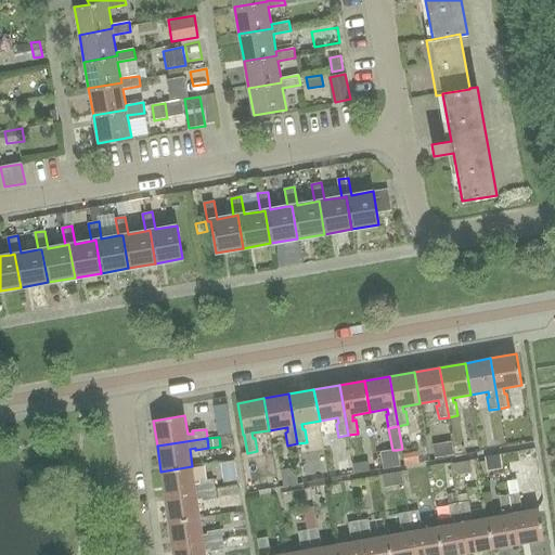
[(450,442),(435,444),(437,457),(452,455),(450,442)]
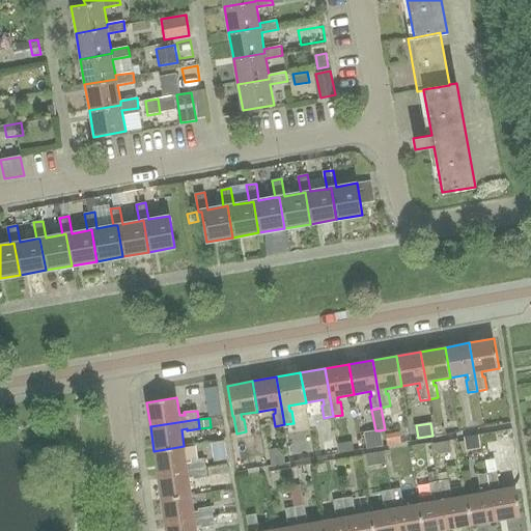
[(383,446),(380,430),(378,430),(375,430),(363,432),(366,449),(383,446)]
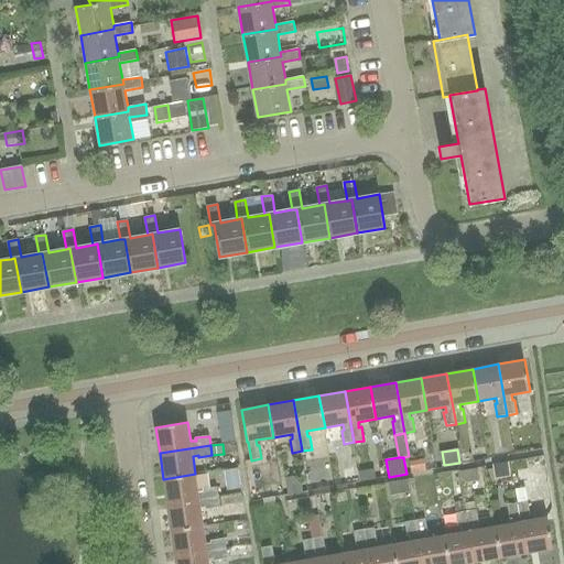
[(422,457),(409,459),(412,473),(424,470),(422,457)]
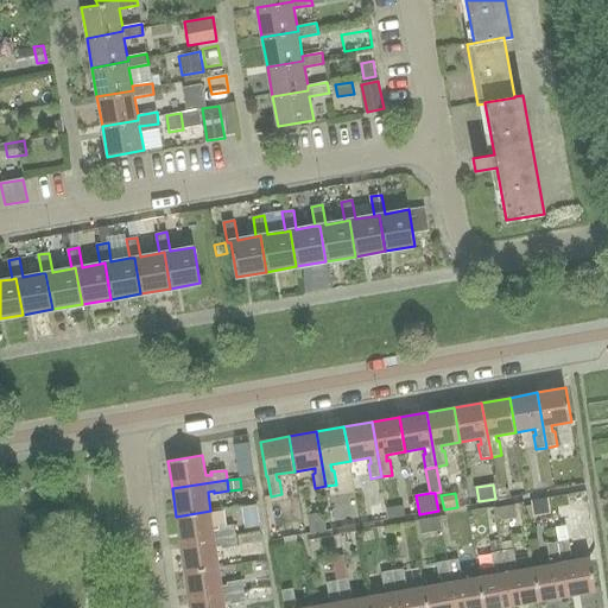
[(398,501),(386,504),(388,519),(401,517),(398,501)]
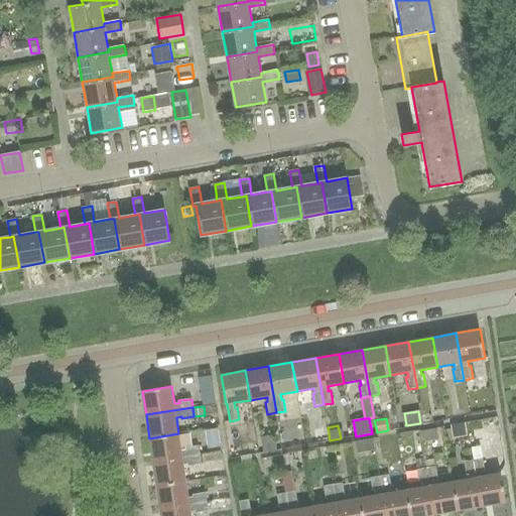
[(464,425),(450,427),(453,437),(466,435),(464,425)]
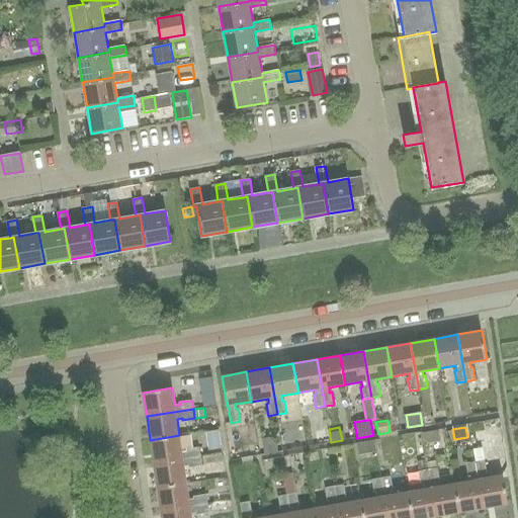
[(218,430),(207,432),(210,450),(221,448),(218,430)]
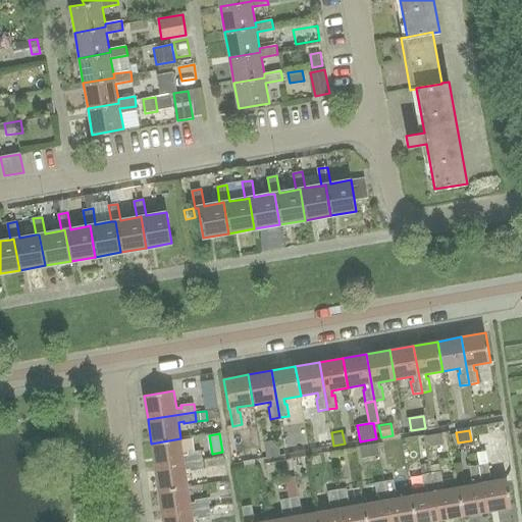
[(327,433),(318,435),(320,449),(329,447),(327,433)]
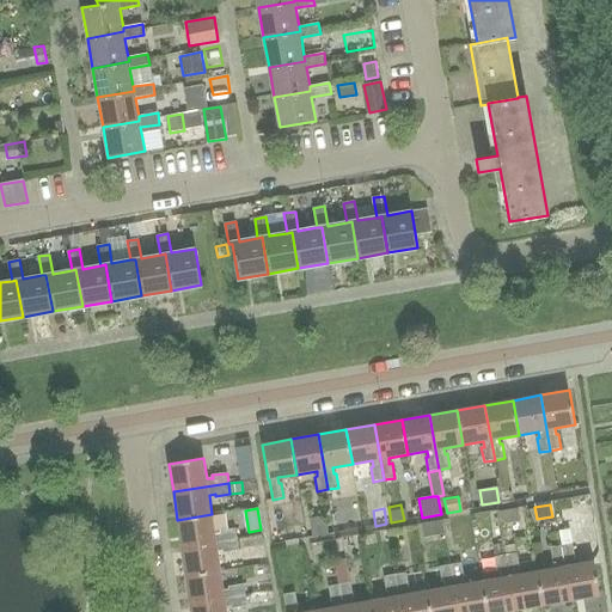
[(518,508),(499,512),(501,525),(520,521),(518,508)]
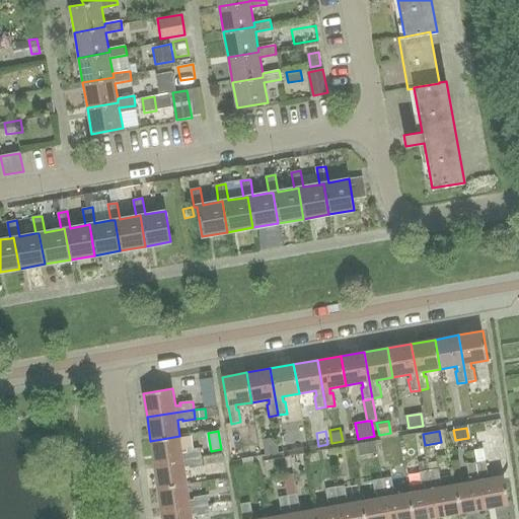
[(182,453),(179,436),(150,441),(154,464),(201,457),(200,448),(187,450),(188,452),(182,453)]
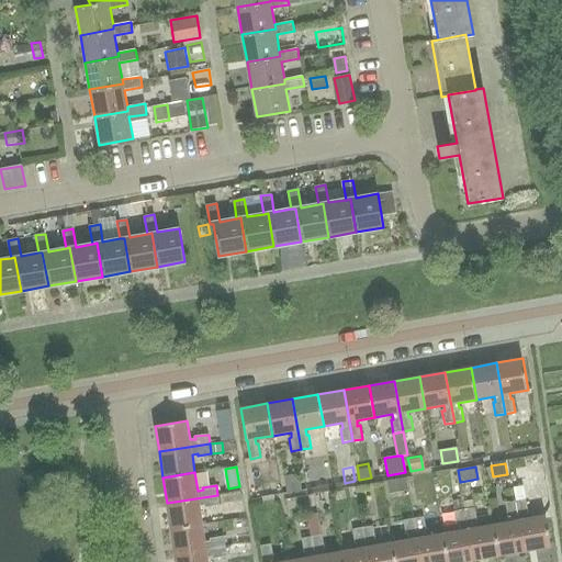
[(298,474),(283,476),(287,494),(301,492),(298,474)]
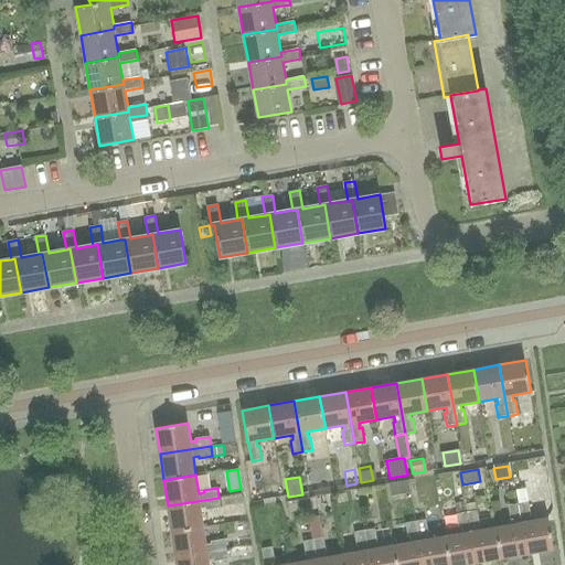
[(519,503),(529,502),(526,489),(516,491),(519,503)]
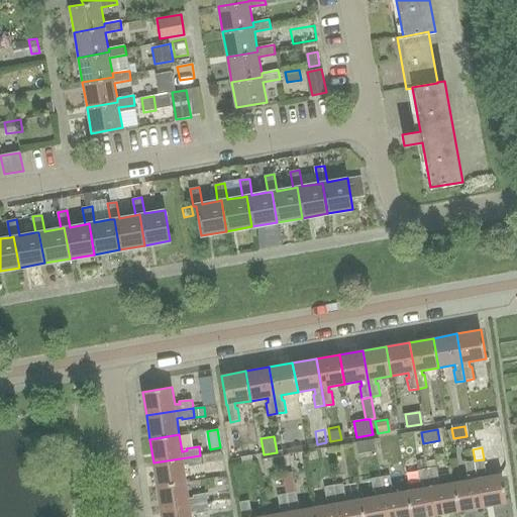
[(201,464),(200,455),(153,462),(157,487),(186,482),(184,466),(189,464),(189,467),(201,464)]
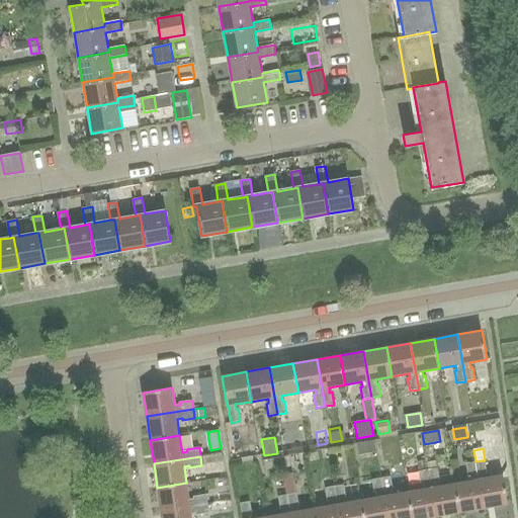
[(508,504),(503,475),(486,478),(485,472),(487,472),(485,460),(476,461),(484,508),(508,504)]
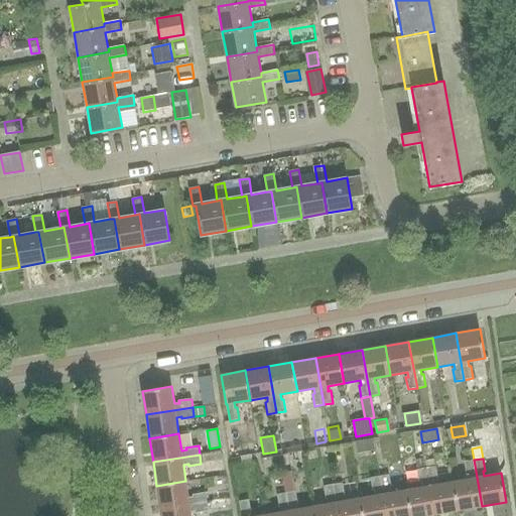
[(482,506),(474,460),(465,462),(467,474),(469,474),(470,479),(454,481),(459,510),(482,506)]
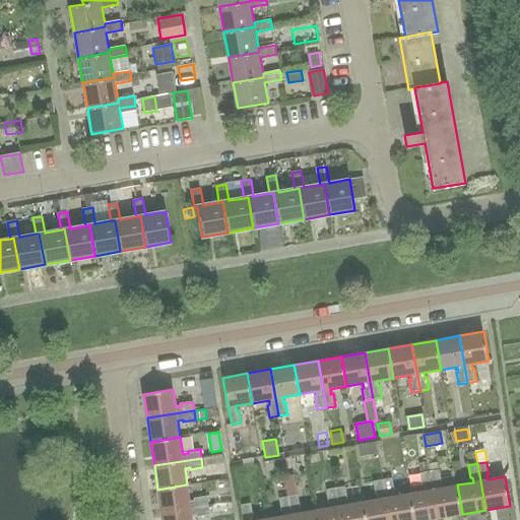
[(462,514),(457,484),(440,488),(439,483),(441,482),(439,470),(431,471),(439,519),(462,514)]
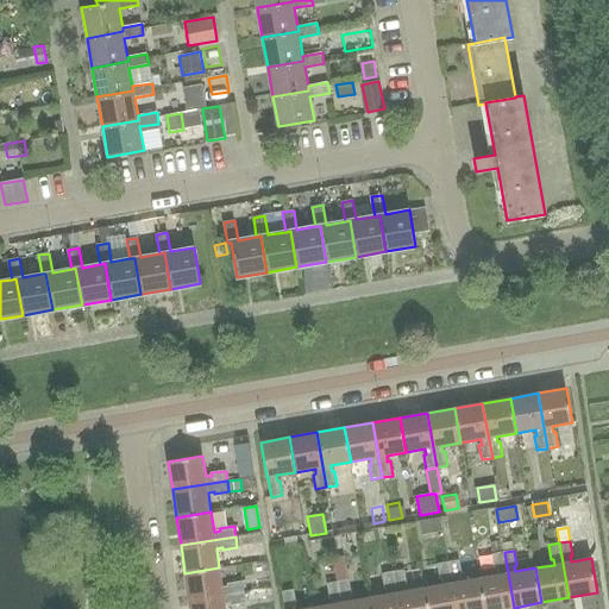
[(503,608),(514,608),(504,552),(501,553),(494,554),(493,554),(491,554),(494,570),(497,569),(497,575),(479,578),(484,608),(503,608)]
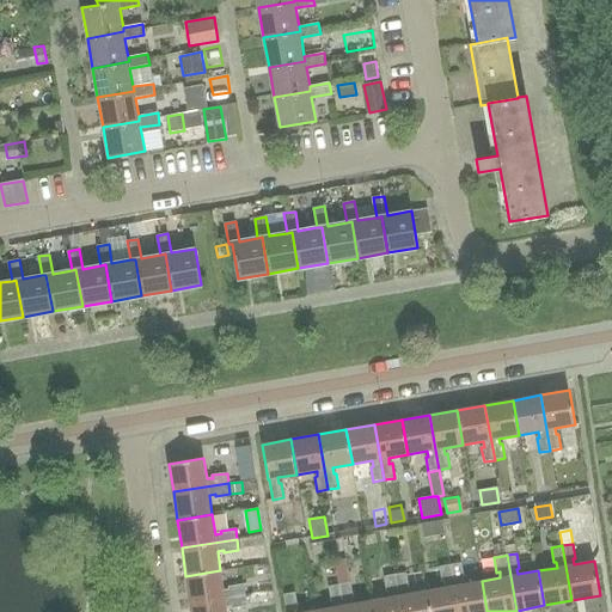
[(487,611),(482,581),(460,585),(460,579),(463,579),(460,563),(451,565),(458,611),(487,611)]
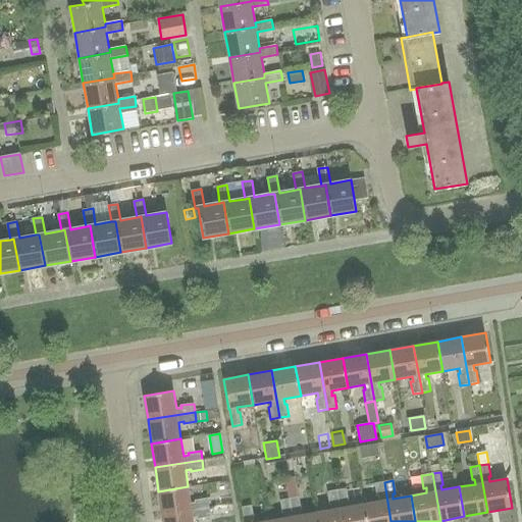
[(390,521),(384,482),(375,483),(377,497),(379,496),(380,501),(364,504),(366,521),(390,521)]
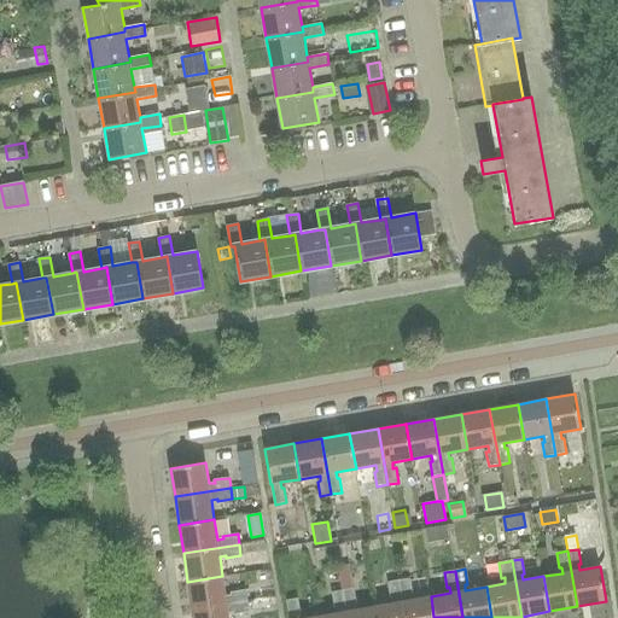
[(351,575),(340,577),(343,590),(354,589),(351,575)]
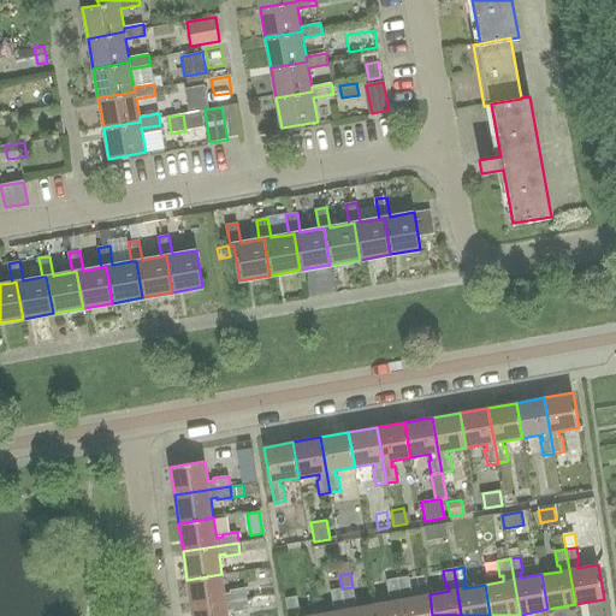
[(225,594),(221,574),(187,580),(191,608),(247,599),(246,588),(230,591),(231,593),(225,594)]
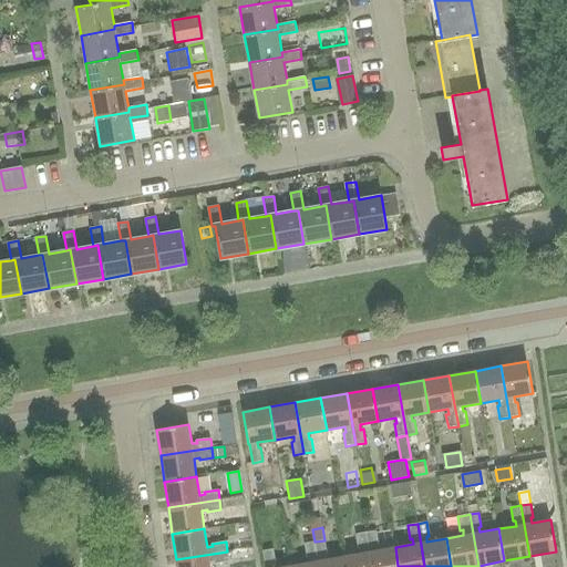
[(398,566),(395,547),(377,550),(375,545),(379,545),(375,531),(366,533),(371,566),(398,566)]
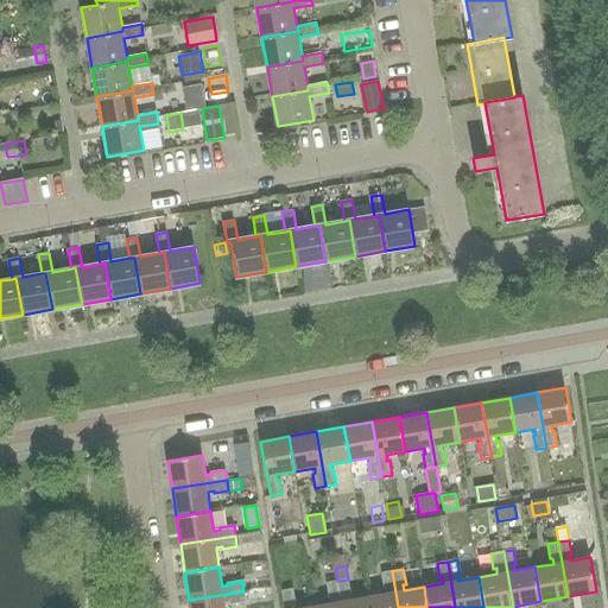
[(398,607),(392,571),(382,574),(385,588),(387,587),(388,593),(368,596),(369,607),(398,607)]
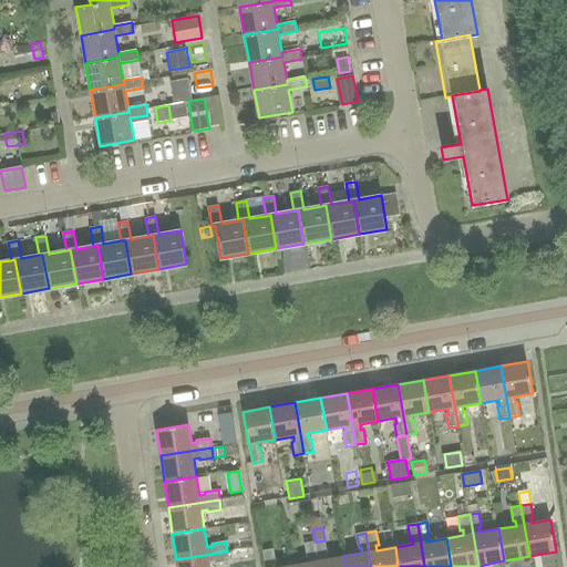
[(344,566),(343,556),(326,559),(325,554),(327,554),(325,540),(315,542),(318,566),(344,566)]
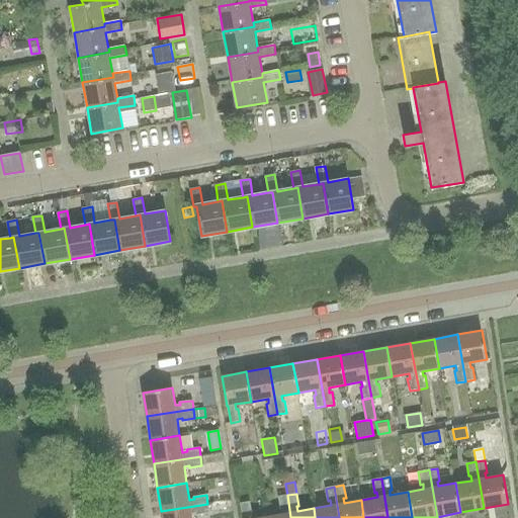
[(290,517),(287,495),(280,496),(282,509),(284,508),(285,513),(266,516),(266,517),(290,517)]
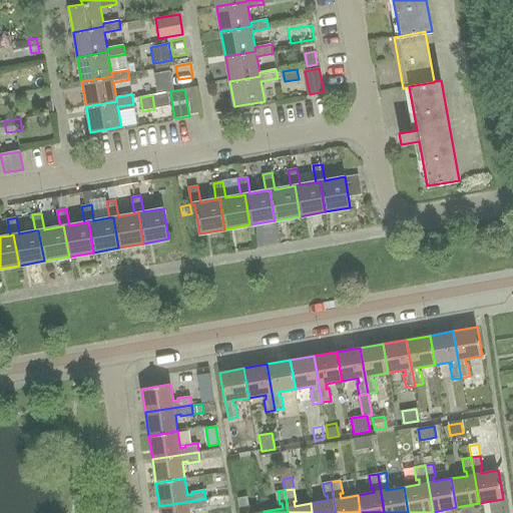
[(264,512),(264,511),(254,512),(249,512),(248,509),(251,509),(249,496),(237,498),(240,512),(264,512)]
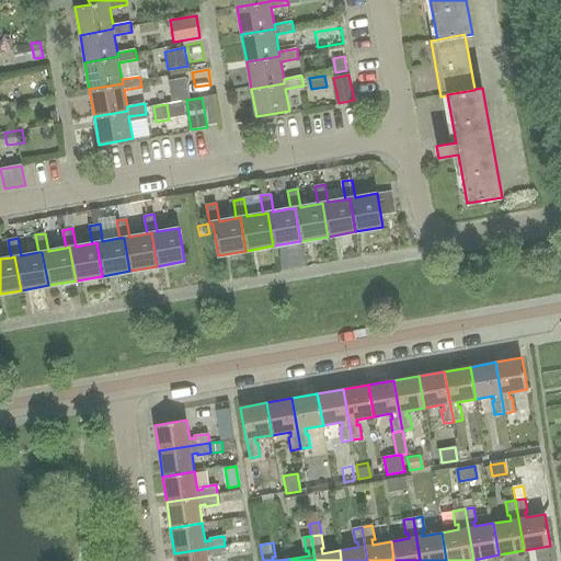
[(226,556),(225,546),(174,553),(174,560),(207,560),(207,556),(213,556),(213,558),(226,556)]
